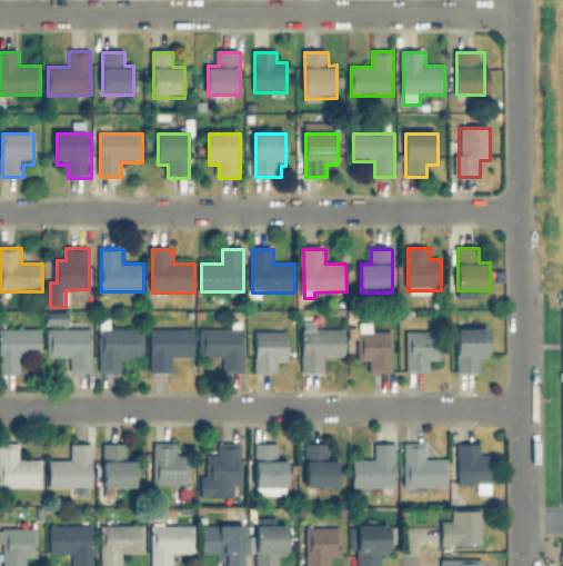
[(70,314),(49,315),(49,327),(70,327),(70,314)]
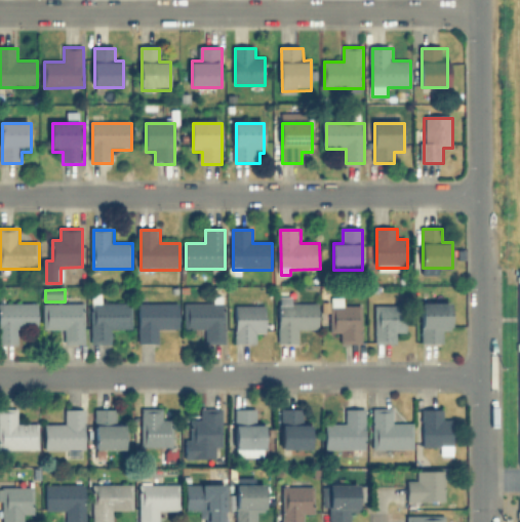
[(332,333),(344,333),(344,345),(363,346),(364,307),(347,307),(347,299),(333,299),(332,333)]
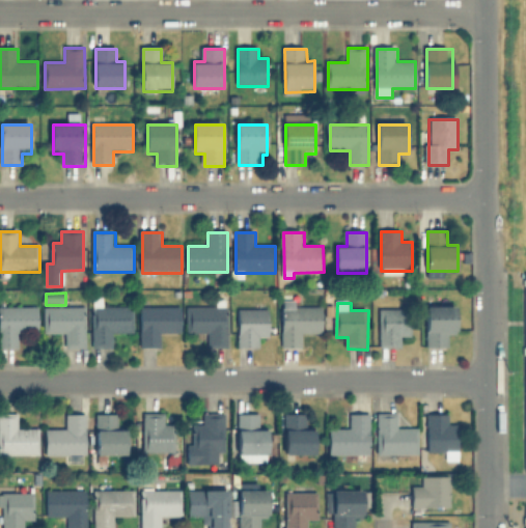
[(304,349),(304,335),(324,335),(324,307),(284,306),(284,349),(304,349)]
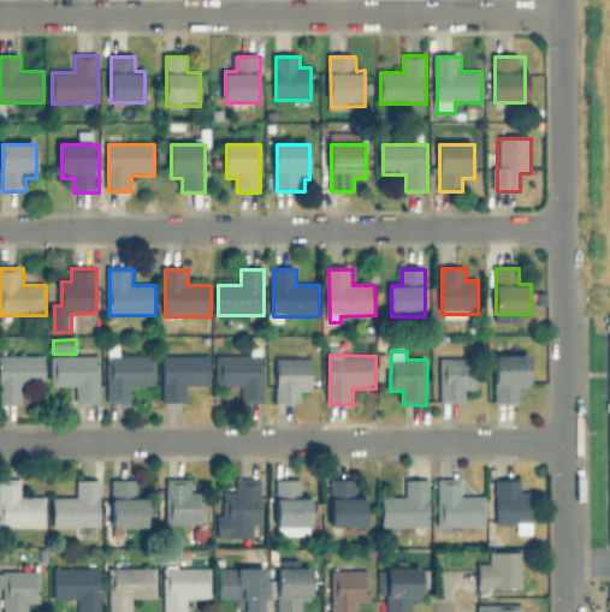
[(46,357),(0,357),(0,404),(25,404),(25,387),(46,387),(46,357)]
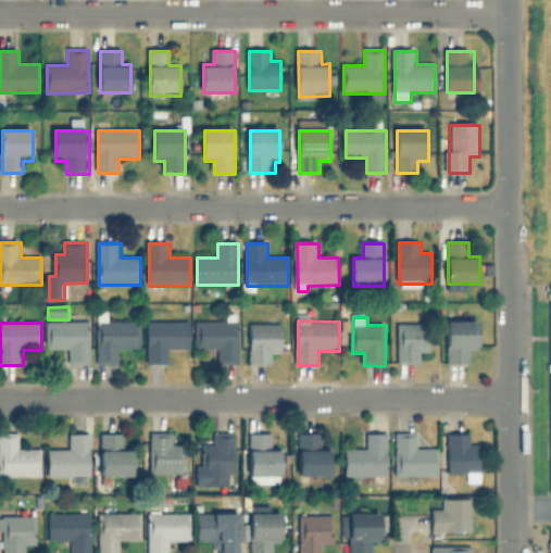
[(48,351),(71,351),(71,365),(91,365),(91,323),(48,323),(48,351)]
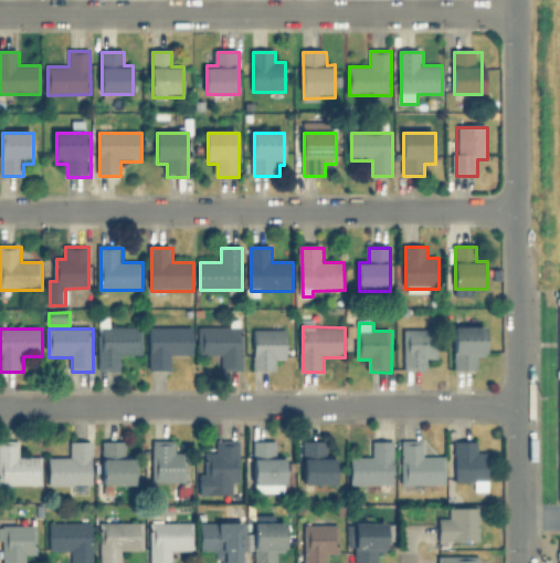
[(123,371),(123,356),(144,356),(144,329),(101,329),(101,371),(123,371)]
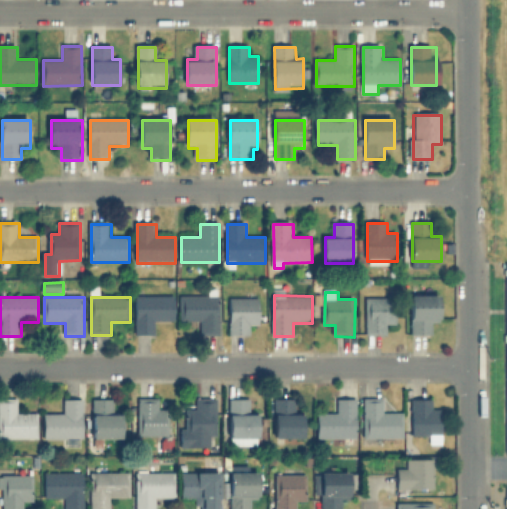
[(175,297),(137,297),(137,336),(156,336),(156,323),(175,323),(175,297)]
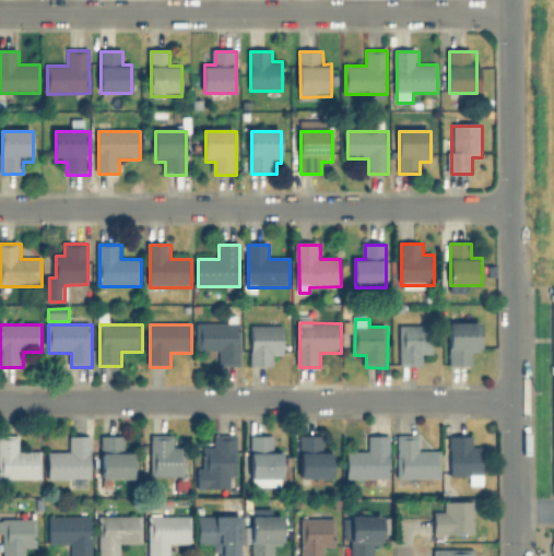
[(198,353),(221,353),(221,367),(240,367),(240,324),(198,324),(198,353)]
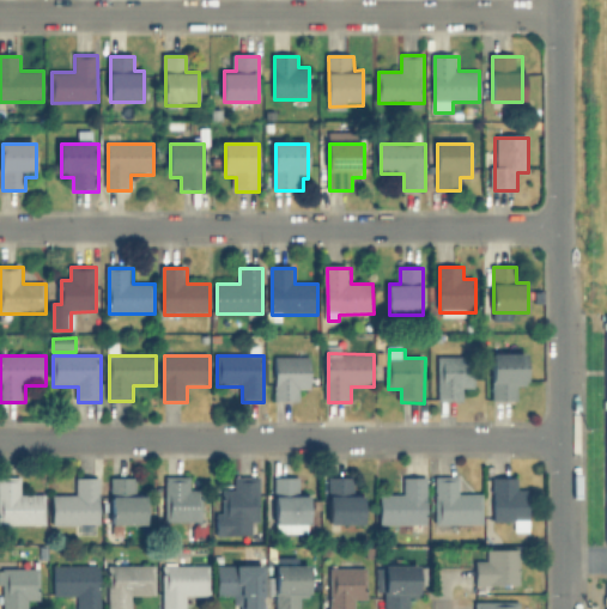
[(495,355),(495,402),(519,402),(519,389),(528,389),(528,355),(495,355)]
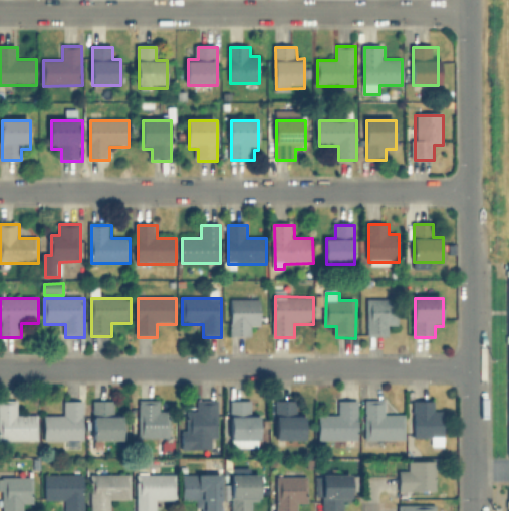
[(261,300),(232,300),(232,337),(251,337),(251,326),(261,326),(261,300)]
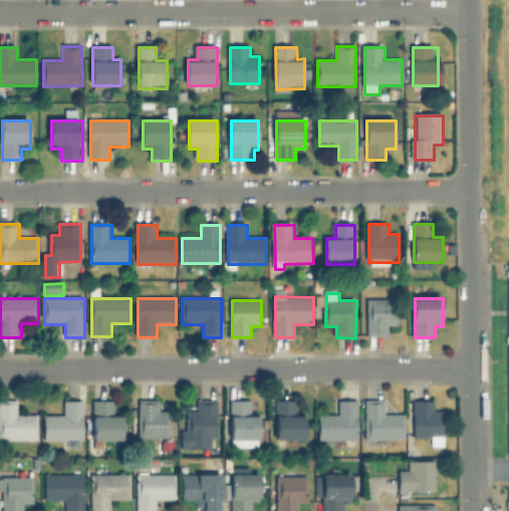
[(368,338),(389,338),(389,326),(399,326),(399,300),(368,300),(368,338)]
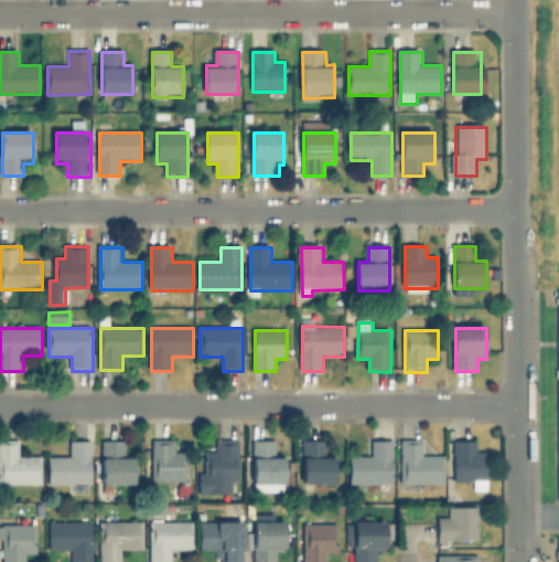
[(154,483),(186,483),(186,453),(178,453),(178,441),(154,441),(154,483)]
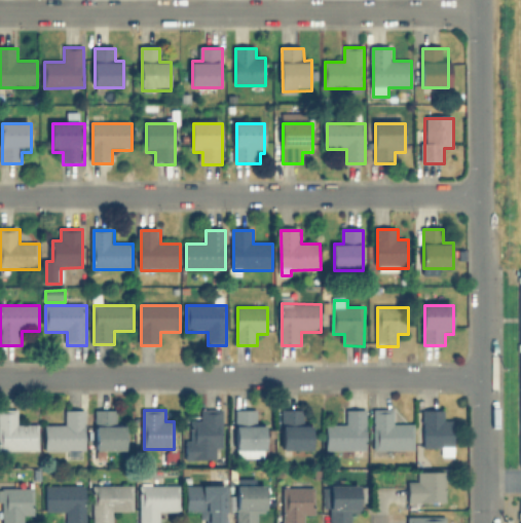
[(188,461),(224,461),(224,410),(202,410),(202,422),(193,422),(193,440),(188,440),(188,461)]
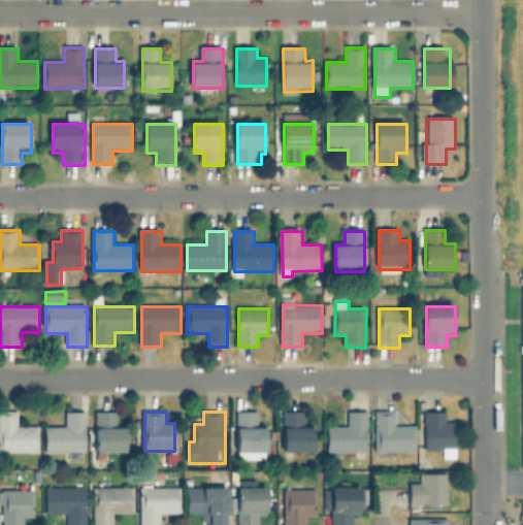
[(417,425),(397,425),(397,412),(377,412),(377,453),(417,453),(417,425)]
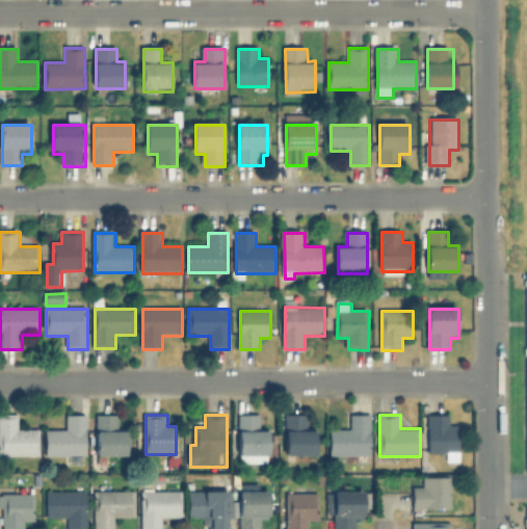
[(22,428),(22,416),(1,416),(1,457),(42,457),(42,428),(22,428)]
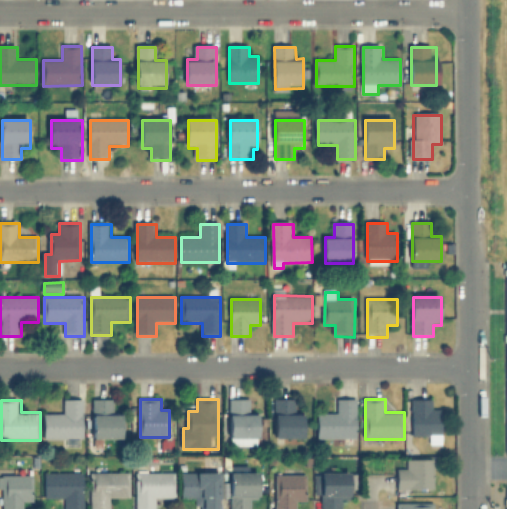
[(123,439),(123,413),(115,413),(115,400),(95,400),(95,439),(123,439)]
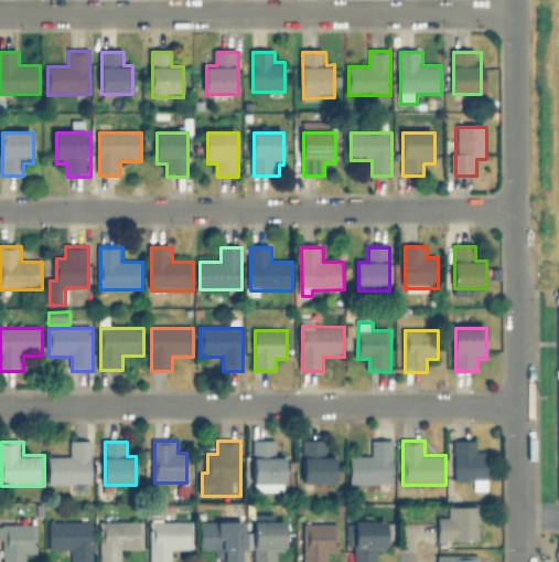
[(93,443),(72,443),(72,457),(51,457),(51,486),(81,486),(81,492),(93,492),(93,443)]
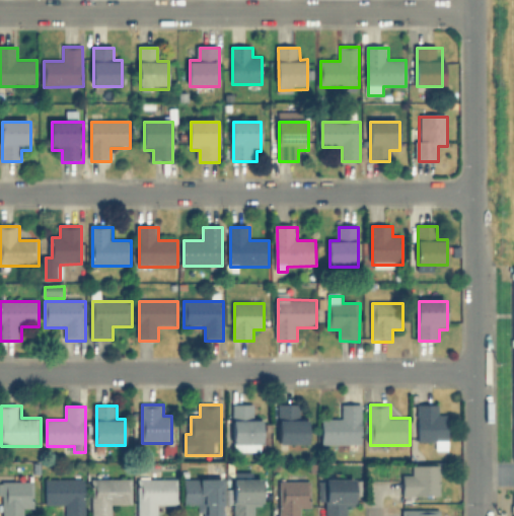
[(235,452),(264,452),(264,419),(254,419),(254,407),(235,407),(235,452)]
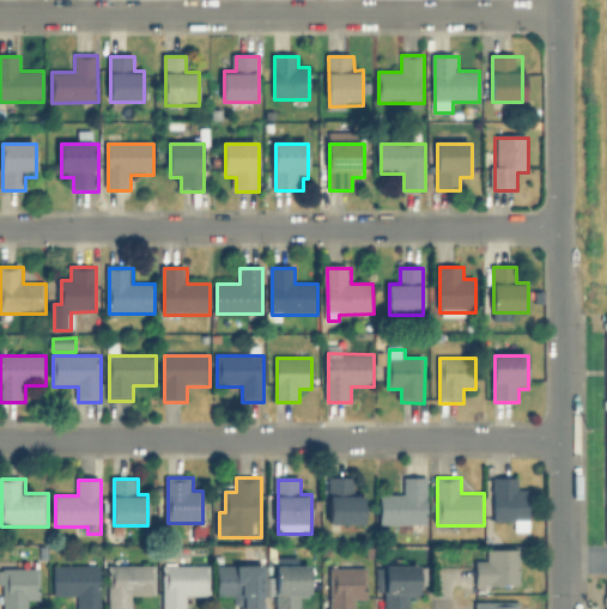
[(331,480),(331,527),(365,527),(365,493),(354,493),(354,480),(331,480)]
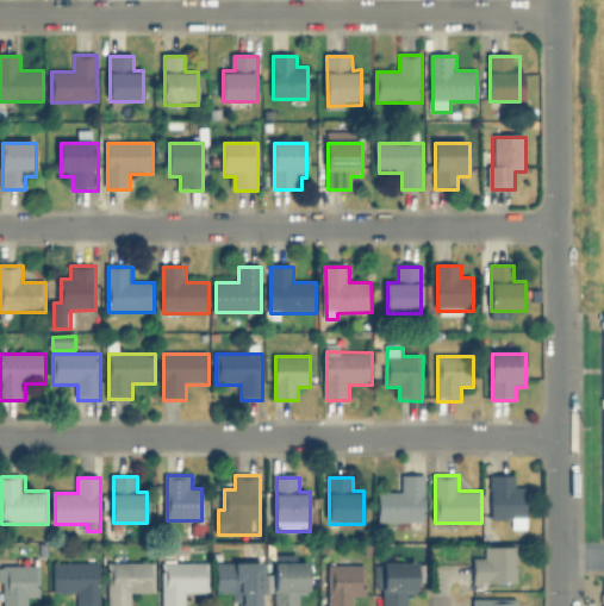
[(427,478),(404,478),(404,493),(379,493),(379,523),(411,523),(411,532),(427,532),(427,478)]
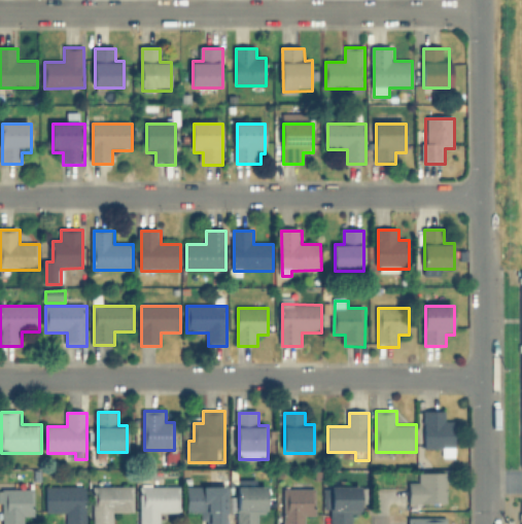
[(456,450),(456,423),(446,423),(446,413),(426,413),(426,450),(456,450)]
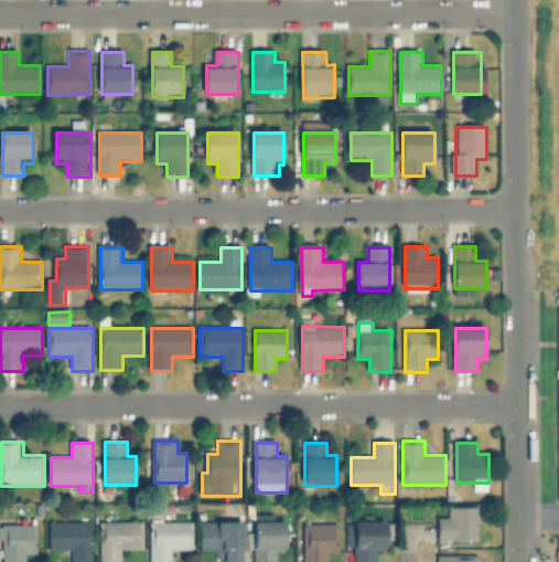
[(480,509),(451,509),(451,520),(440,520),(440,547),(480,547),(480,509)]
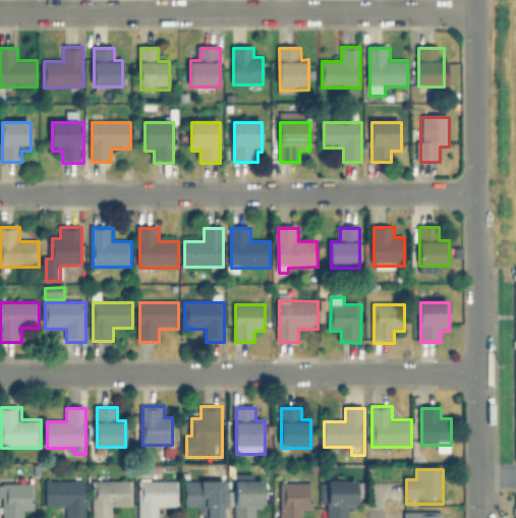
[(133,481),(95,481),(95,517),(115,517),(115,508),(133,508),(133,481)]
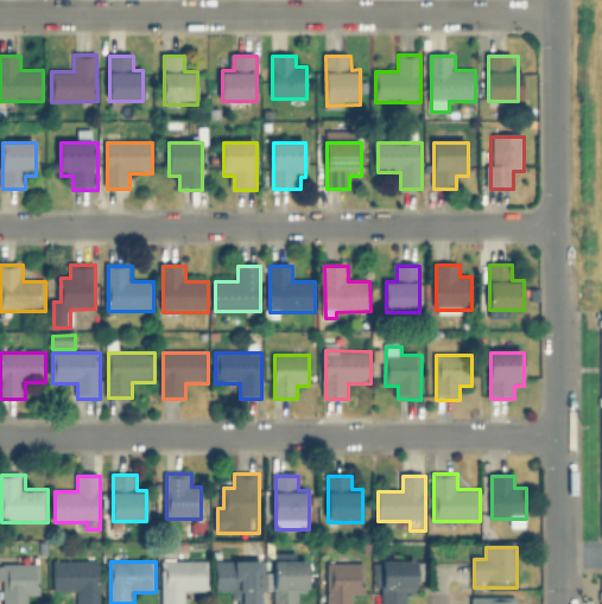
[(187,603),(187,592),(211,592),(211,561),(164,561),(164,603),(187,603)]
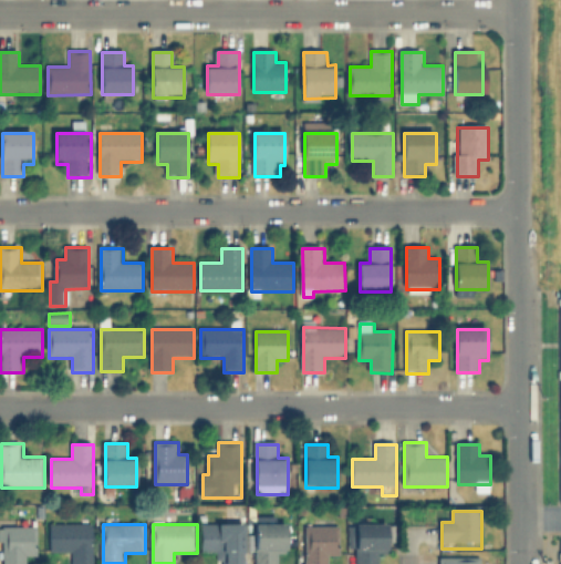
[(51,555),(73,555),(73,563),(95,563),(95,525),(51,525),(51,555)]
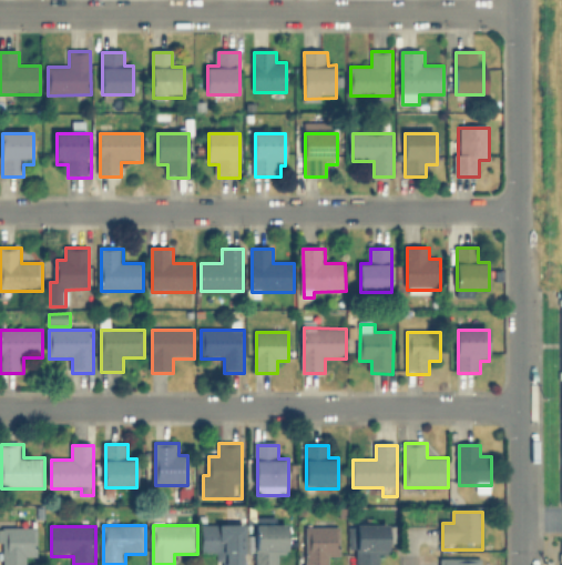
[(246,564),(246,526),(203,526),(203,554),(220,554),(220,564),(225,564),(246,564)]
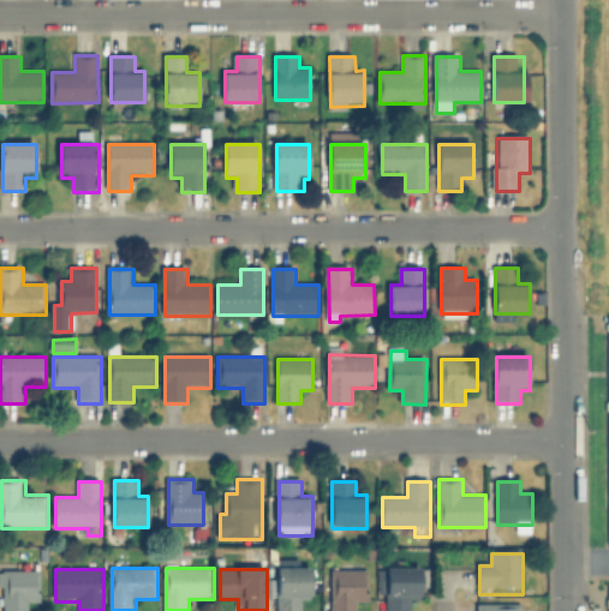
[(312,569),(279,569),(279,610),(303,610),(303,600),(312,600),(312,569)]
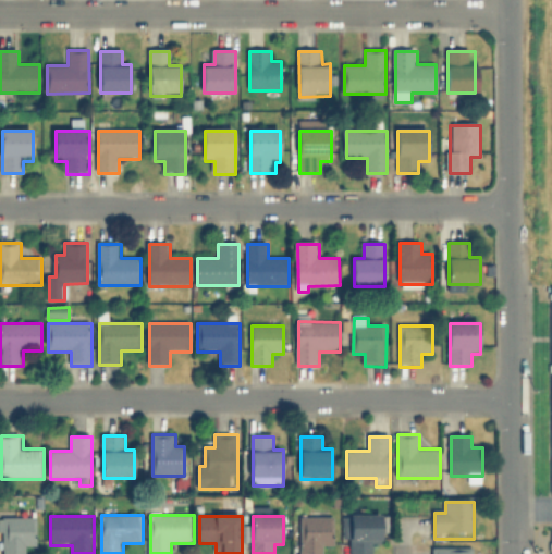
[(346,516),(346,553),(373,553),(373,540),(390,540),(390,516),(346,516)]
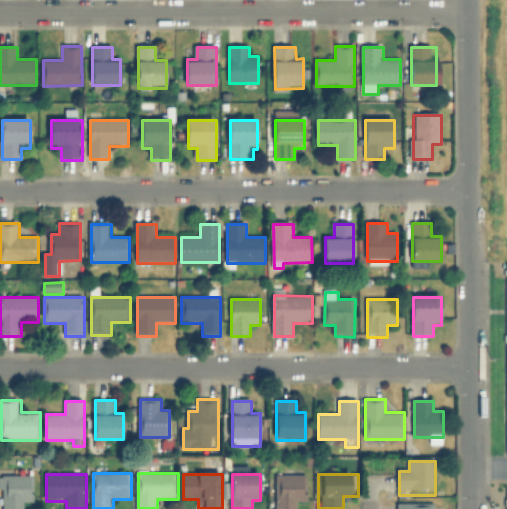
[(308,475),(277,475),(277,508),(298,508),(298,502),(308,502),(308,475)]
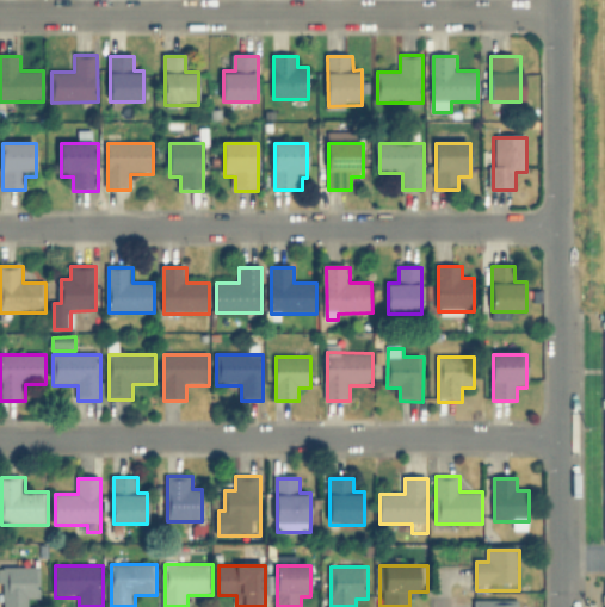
[(42,568),(1,568),(1,606),(29,606),(29,600),(42,600),(42,568)]
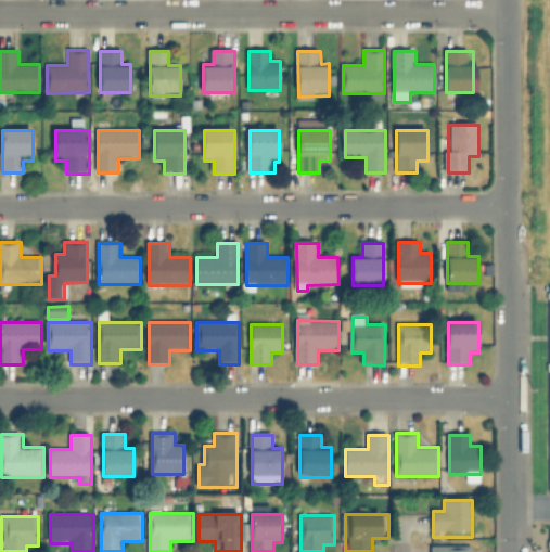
All buildings are outlined.
